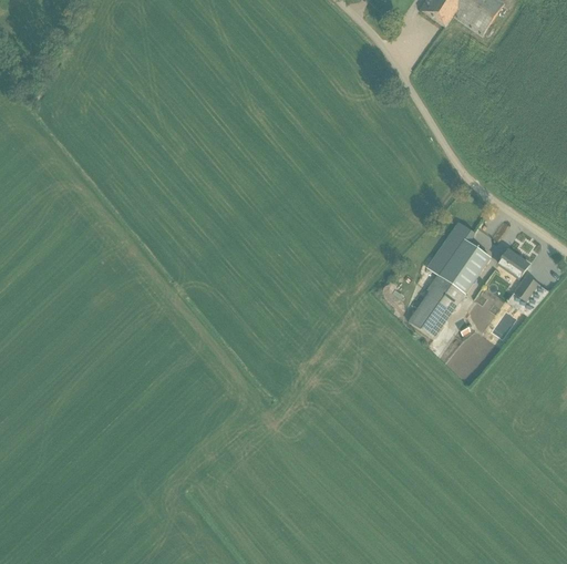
[(426,0),(420,9),(445,27),(453,16),(482,36),(504,3),(498,0),(426,0)]
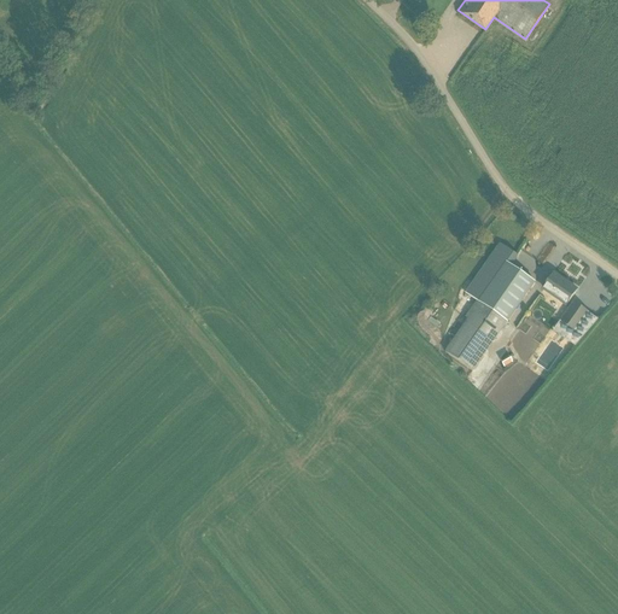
[(512,264),(512,263),(519,253),(499,240),(465,290),(477,298),(465,316),(467,317),(445,349),(473,369),(535,280),(512,264)]
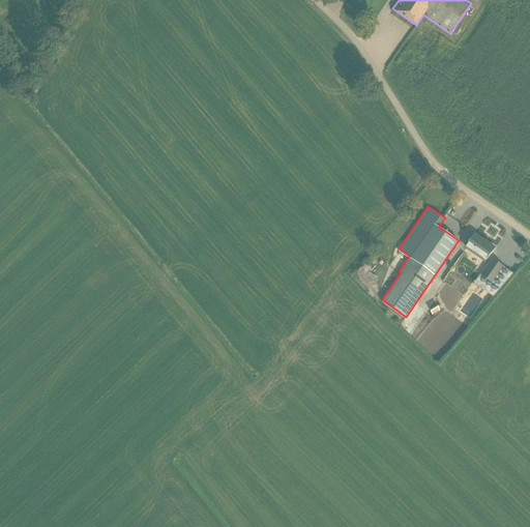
[(474,234),(469,242),(466,246),(486,260),(495,246),(488,241),(487,242),(474,234)]
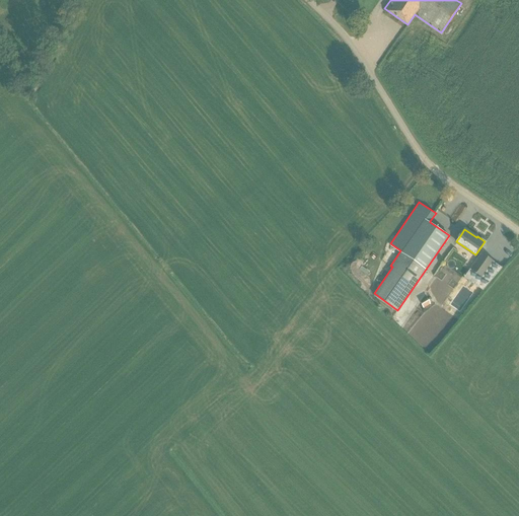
[(482,252),(470,269),(479,275),(473,283),(483,289),(502,267),(495,261),(482,252)]
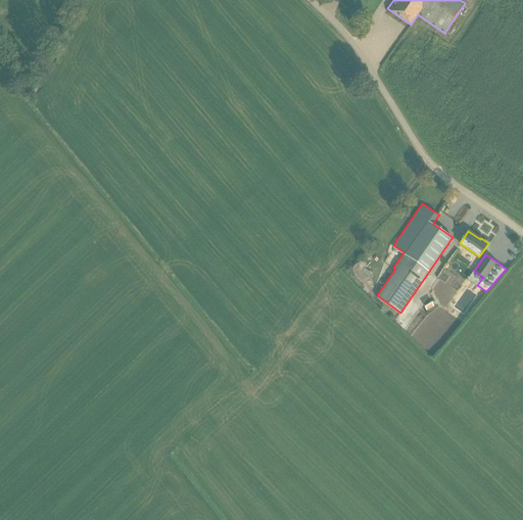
[(464,300),(458,295),(454,300),(461,304),(464,300)]
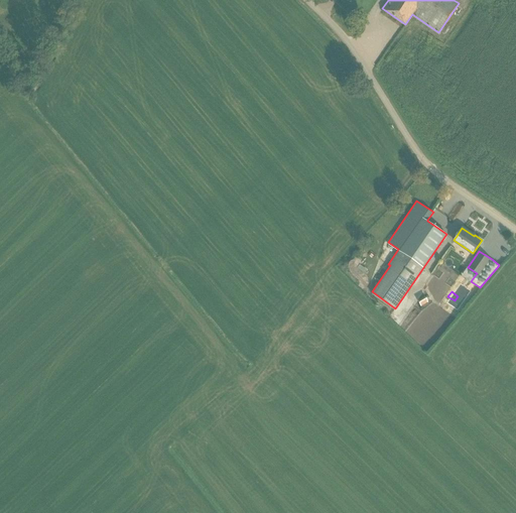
[(423,292),(417,295),(420,301),(425,298),(423,292)]
